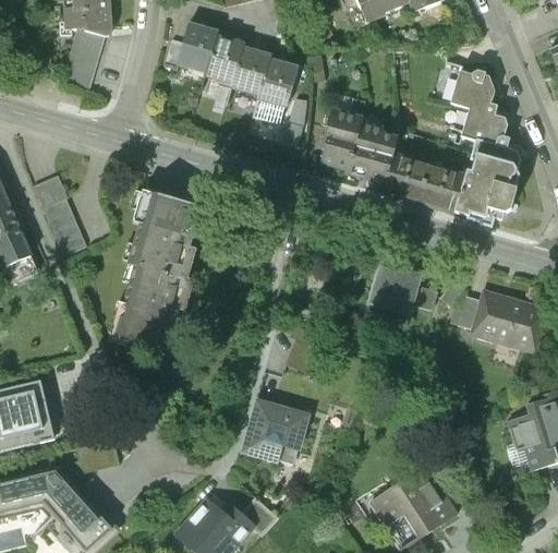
[(112,29),(112,25),(110,0),(74,0),(75,5),(65,7),(67,27),(77,27),(86,26),(86,29),(106,35),(107,35),(110,35),(112,29)]
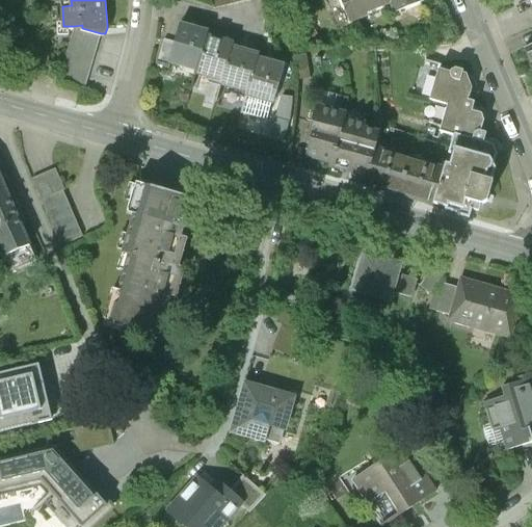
[(340,0),(347,17),(387,0),(389,0),(393,10),(418,0),(340,0)]
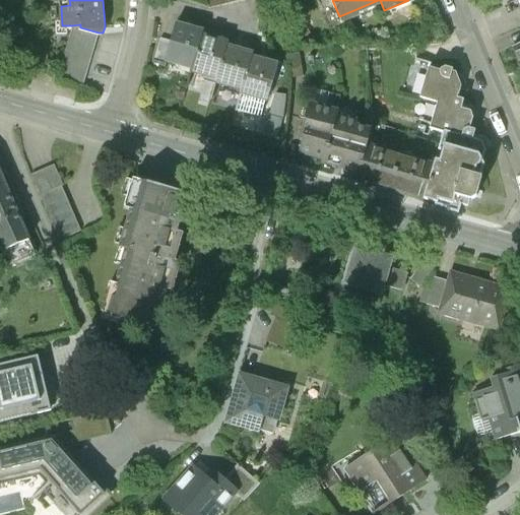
[(201,28),(176,21),(172,40),(167,58),(191,65),(200,34),(201,28)]
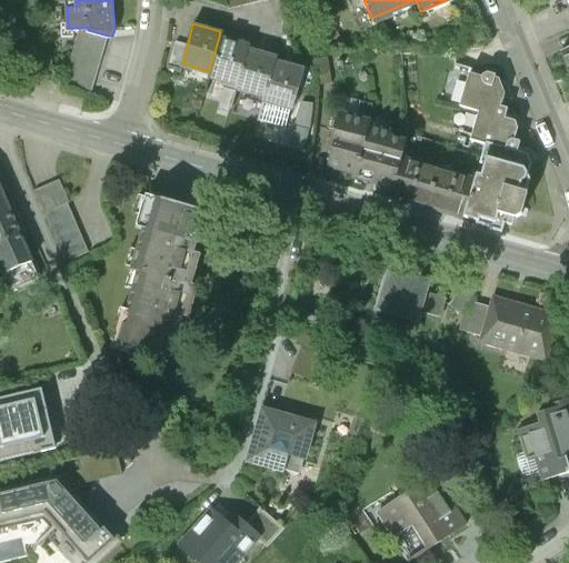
[(88,27),(79,28),(62,81),(92,91),(108,36),(88,30),(88,27)]
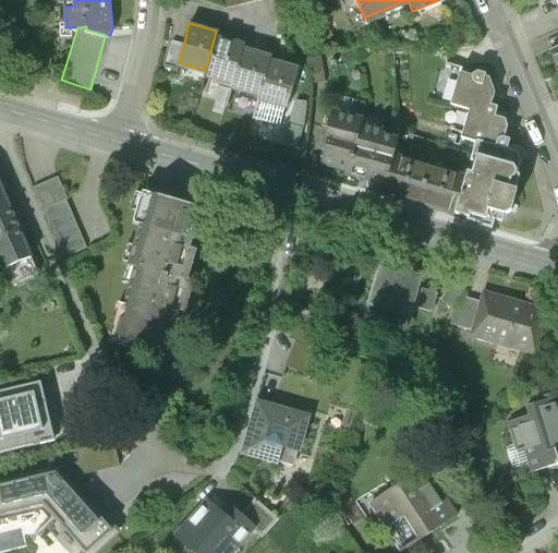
[(243,44),(215,36),(205,70),(204,75),(232,83),(242,47),(243,44)]
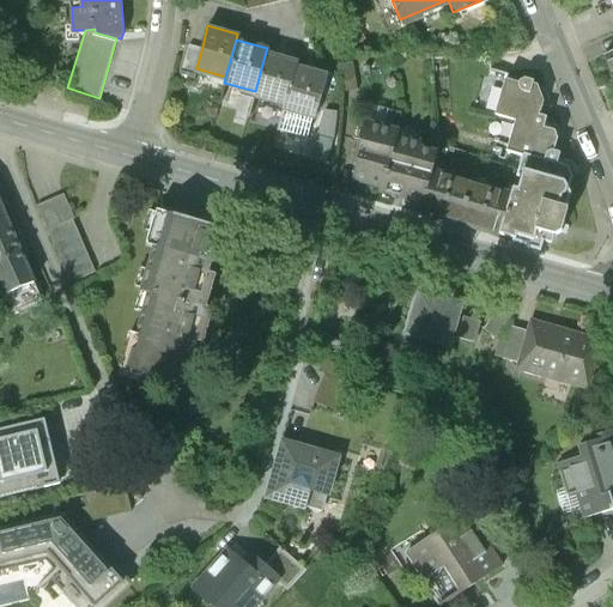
[(202,47),(188,43),(181,68),(194,72),(196,68),(202,47)]
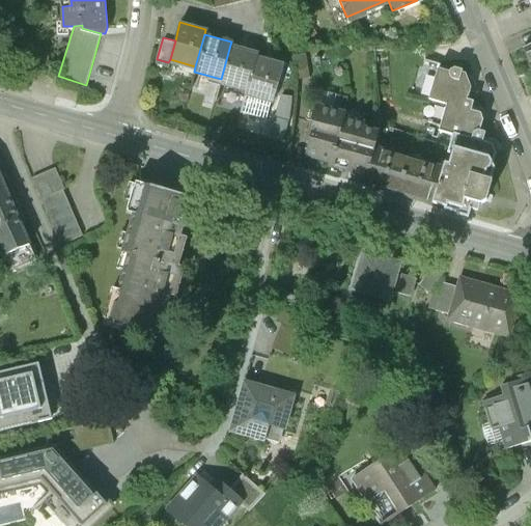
[(257,52),(230,45),(221,79),(220,82),(246,89),(256,55),(257,52)]
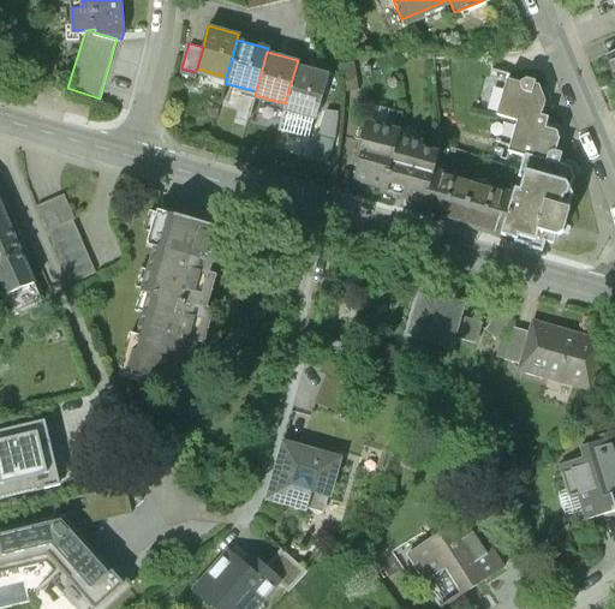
[(327,72),(297,64),(285,103),(285,107),(315,115),(327,72)]
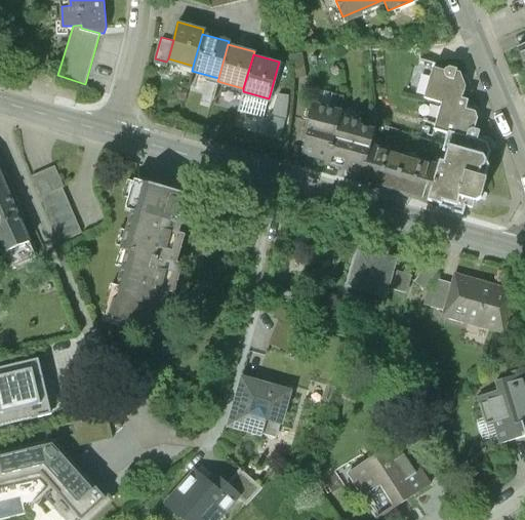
[(432,65),(423,95),(441,101),(434,126),(447,129),(442,147),(446,148),(443,159),(439,157),(438,162),(428,198),(456,206),(459,194),(475,199),(480,195),(485,175),(484,174),(487,162),(485,159),(488,148),(486,140),(476,136),(478,128),(474,127),(477,115),(475,109),(465,107),(468,97),(461,95),(466,83),(460,69),(456,68),(456,66),(448,64),(444,67),(444,68),(432,65)]
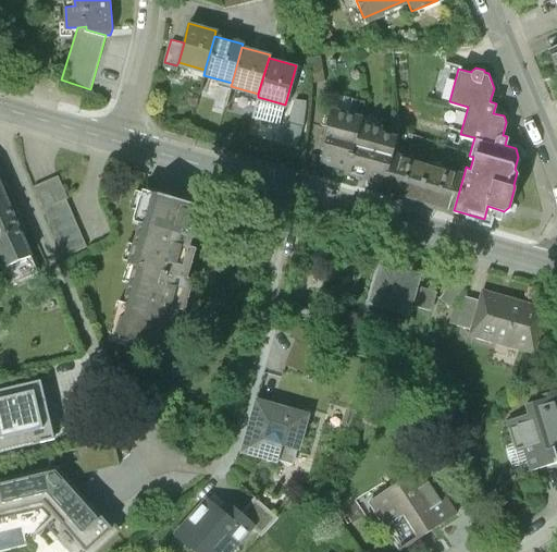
[(360,120),(361,120),(362,115),(332,107),(321,143),(324,144),(320,160),(345,168),(346,168),(360,120)]
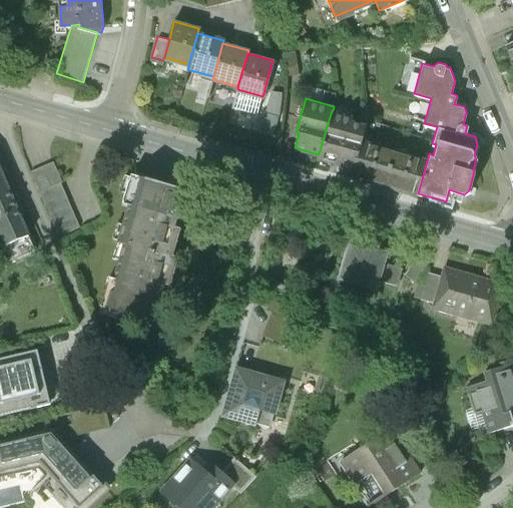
[(248,108),(243,120),(264,127),(268,115),(248,108)]
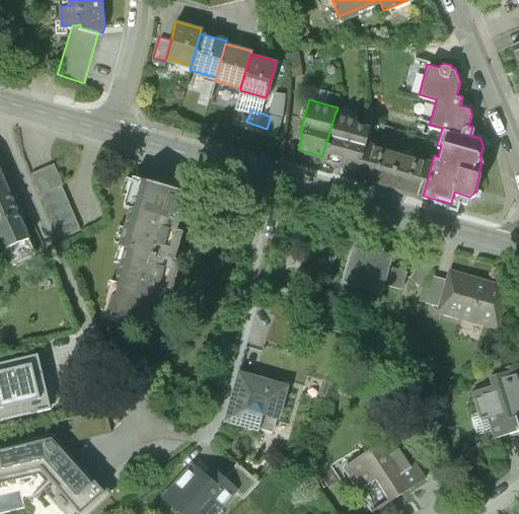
[(342,168),(356,172),(365,140),(369,127),(355,123),(356,118),(337,112),(336,112),(322,156),(321,156),(320,159),(343,165),(342,168)]
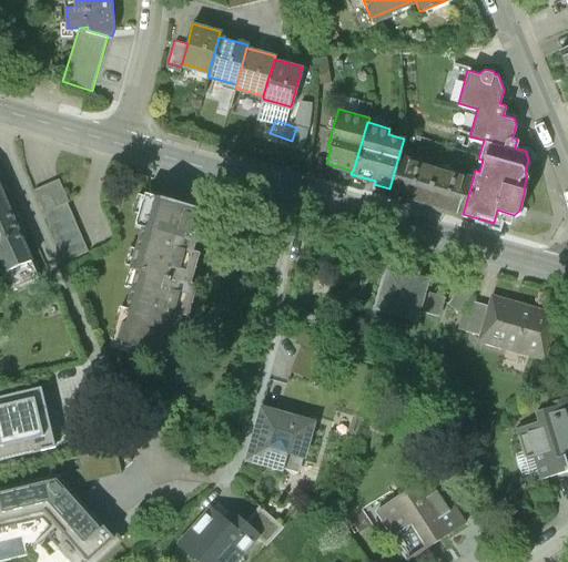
[(437,165),(399,153),(389,188),(388,194),(425,205),(437,165)]
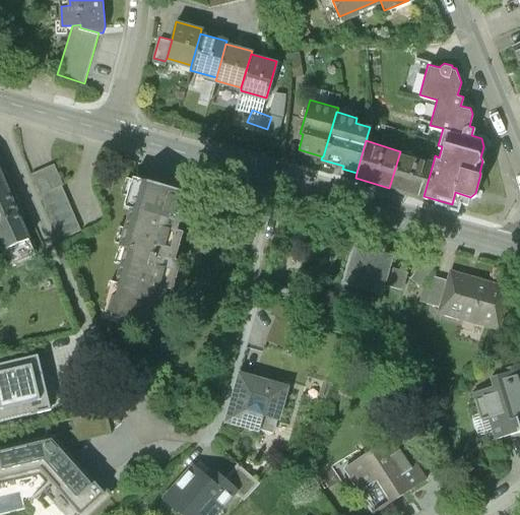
[(434,161),(400,151),(389,188),(423,197),(424,196),(434,161)]
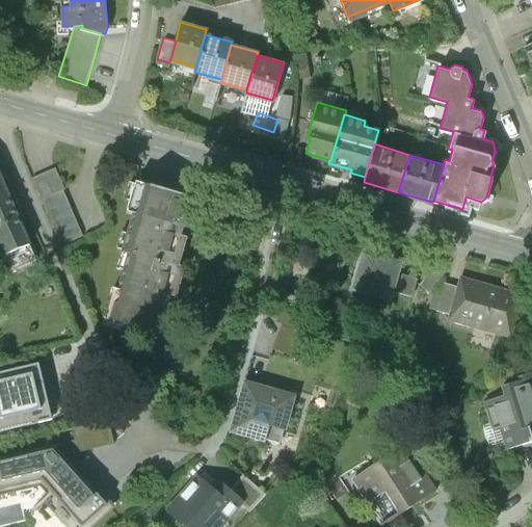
[(55,164),(32,175),(42,195),(62,186),(64,185),(55,164)]
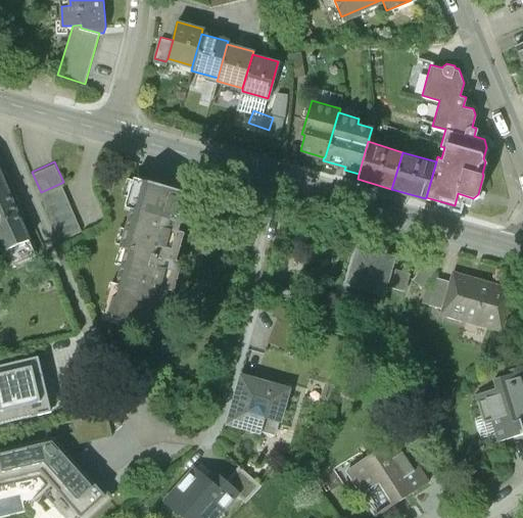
[(0,171),(0,235),(5,248),(29,238),(0,171)]
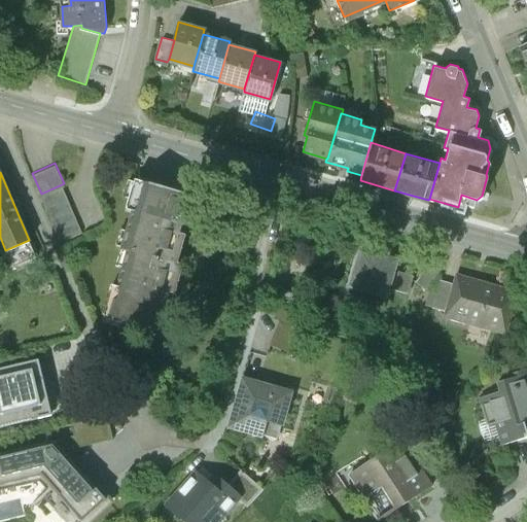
[(121,248),(128,249),(177,262),(185,234),(179,233),(190,195),(135,179),(127,208),(132,209),(121,248)]
